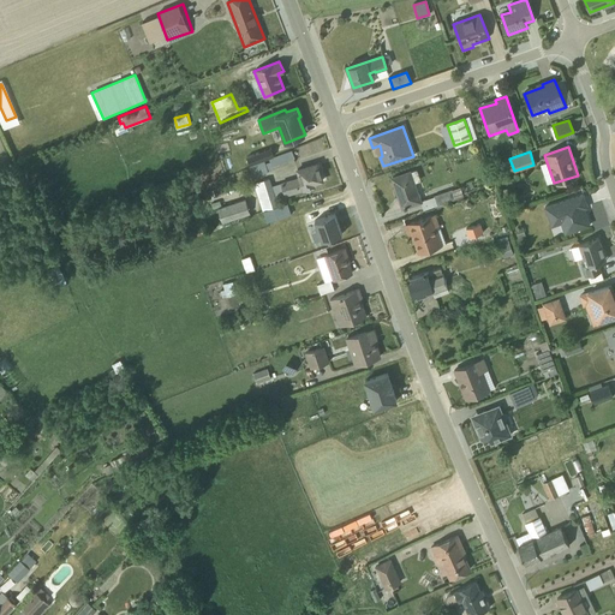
[(252,178),(296,162),(292,153),(249,168),(252,178)]
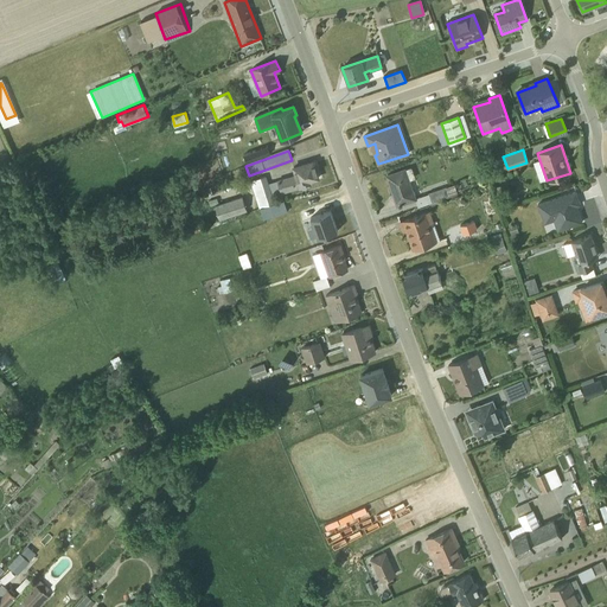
[(272,196),(310,185),(308,181),(318,178),(313,163),(293,168),(294,174),(276,180),(278,181),(268,184),(266,177),(250,181),(260,208),(274,204),(272,196)]
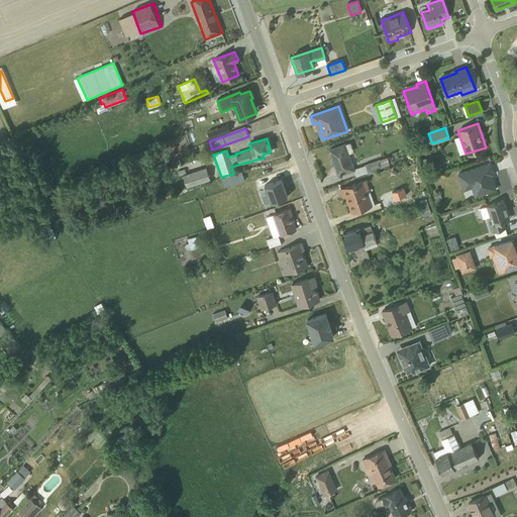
[(386,157),(354,169),(345,145),(329,151),(338,176),(353,171),(356,177),(389,165),(386,157)]
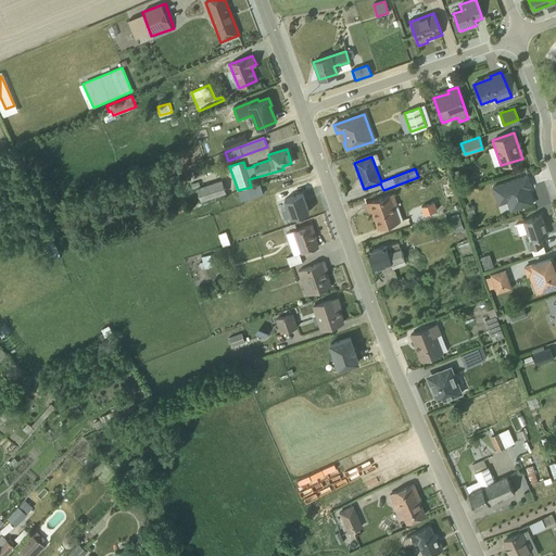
[(527,175),(492,187),(497,204),(507,202),(510,211),(531,204),(526,188),(531,187),(527,175)]
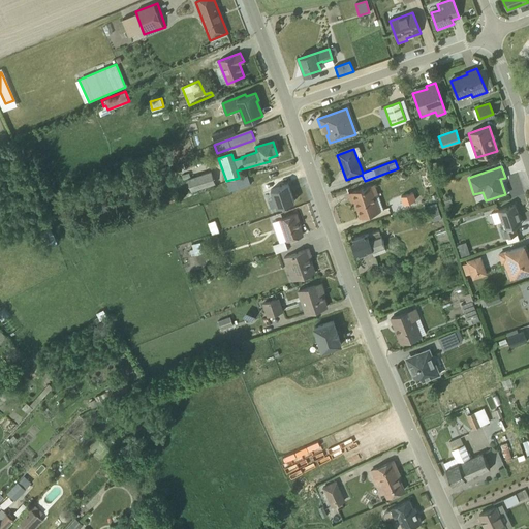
[(191,192),(215,184),(211,172),(187,181),(191,192)]
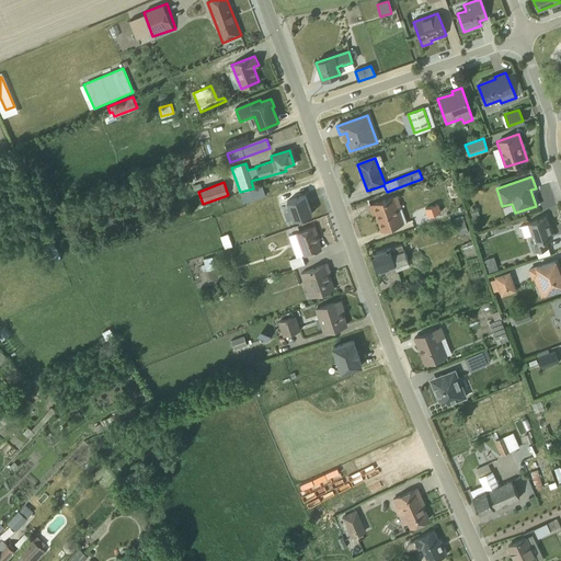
[(253,189),(240,192),(243,203),(266,196),(263,185),(253,189)]
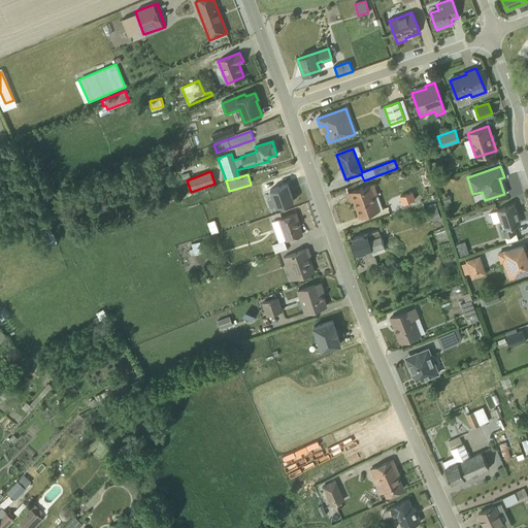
[(359,218),(381,210),(374,195),(377,194),(373,185),(348,194),(351,202),(354,201),(359,218)]
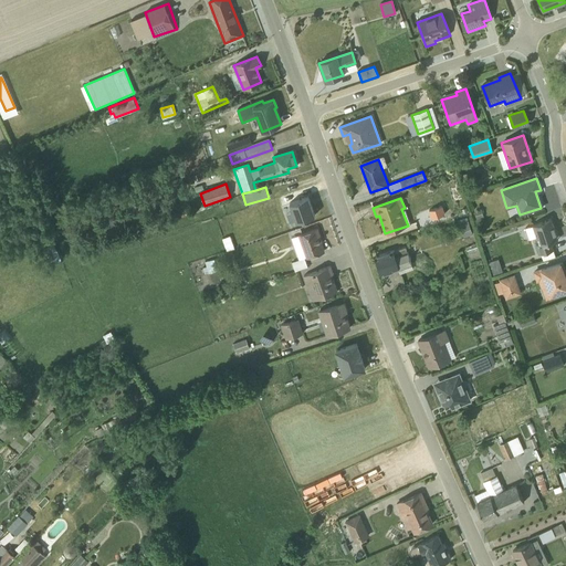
[(483,216),(481,208),(474,210),(477,218),(483,216)]
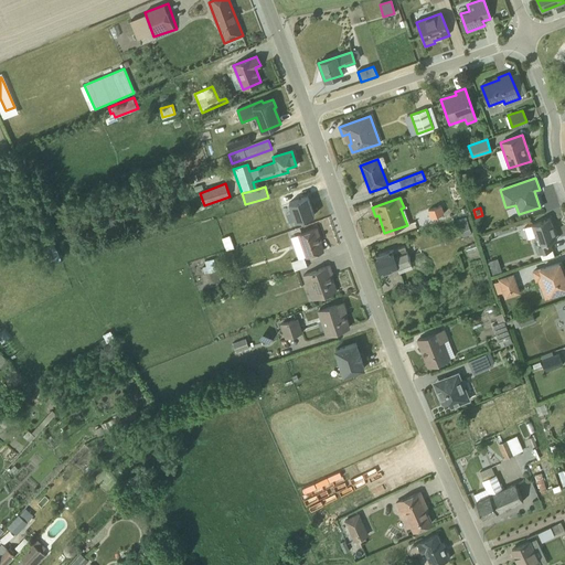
[(472,234),(466,217),(457,221),(462,237),(472,234)]
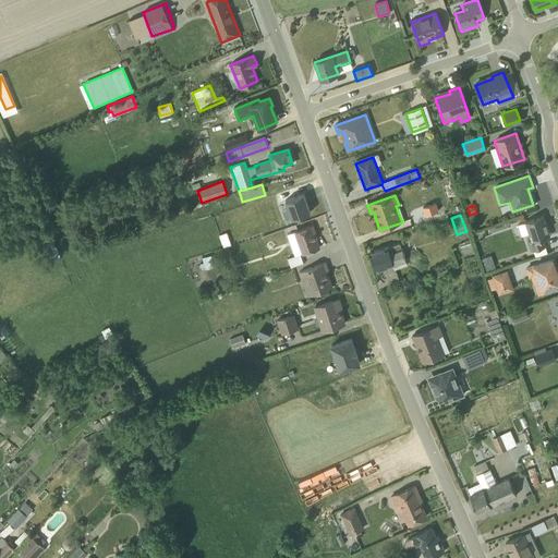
[(548,231),(543,215),(524,221),(528,232),(524,233),(531,251),(546,245),(544,238),(546,237),(545,233),(548,231)]
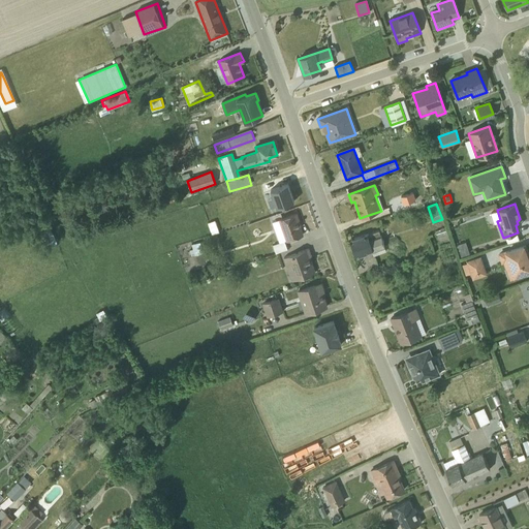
[(297,214),(279,220),(286,241),(303,236),(300,226),(301,225),(297,214)]
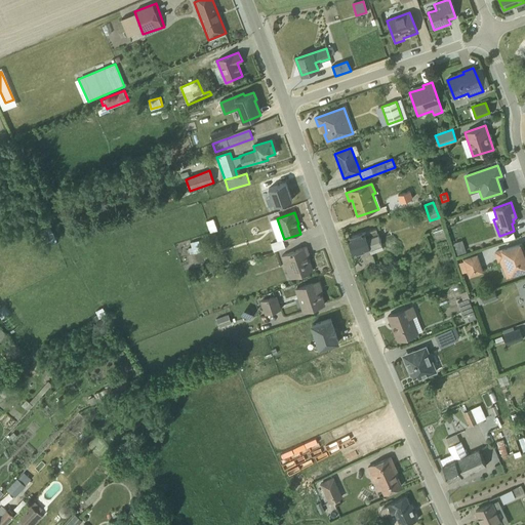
[(381,247),(375,230),(348,239),(353,255),(361,252),(362,254),(381,247)]
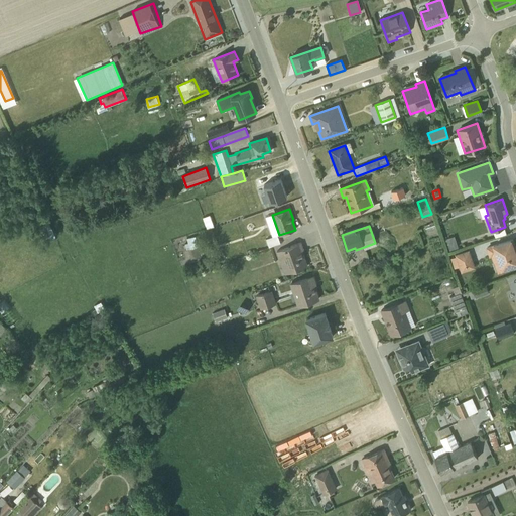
[(197,235),(185,237),(188,248),(199,246),(197,235)]
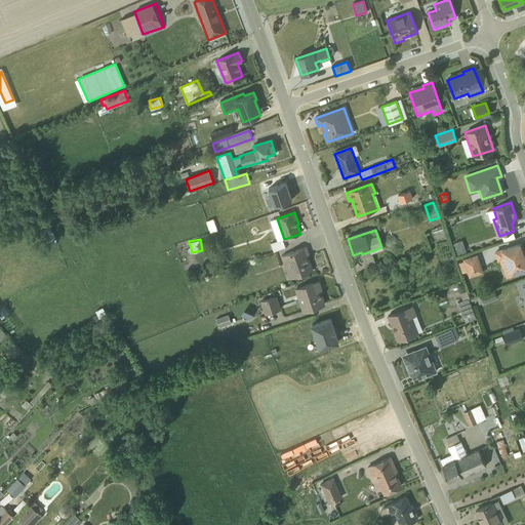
[(282,240),(271,243),(274,252),(285,248),(282,240)]
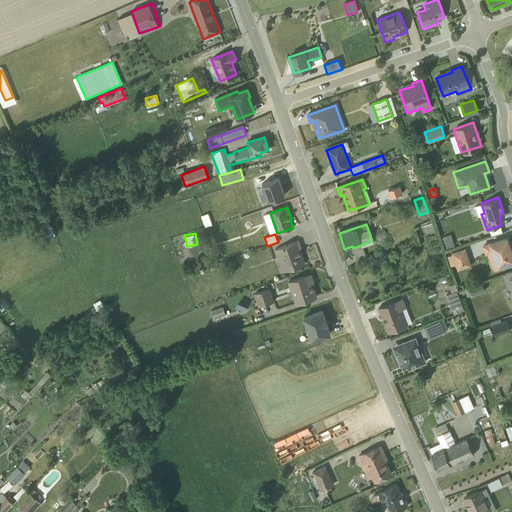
[(454,245),(450,234),(442,236),(446,248),(454,245)]
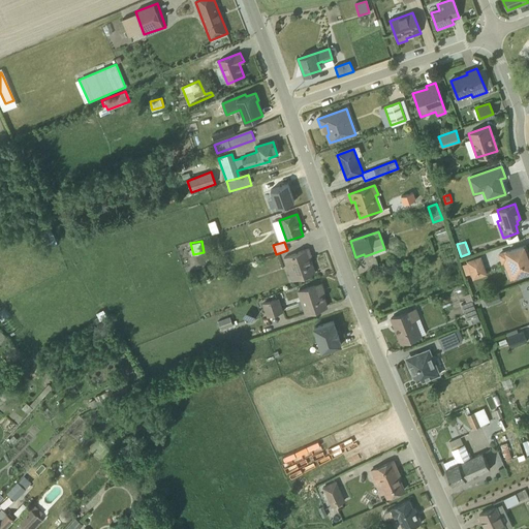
[(509,279),(528,272),(528,260),(528,261),(526,254),(528,254),(525,245),(504,252),(504,251),(498,253),(501,263),(504,262),(509,279)]
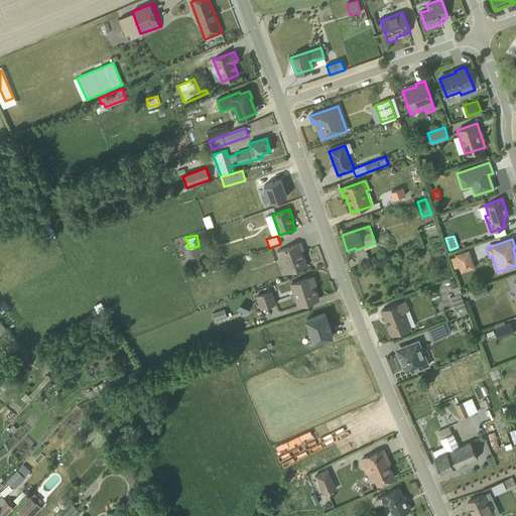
[(301,243),(277,252),(285,274),(307,266),(301,252),(304,251),(301,243)]
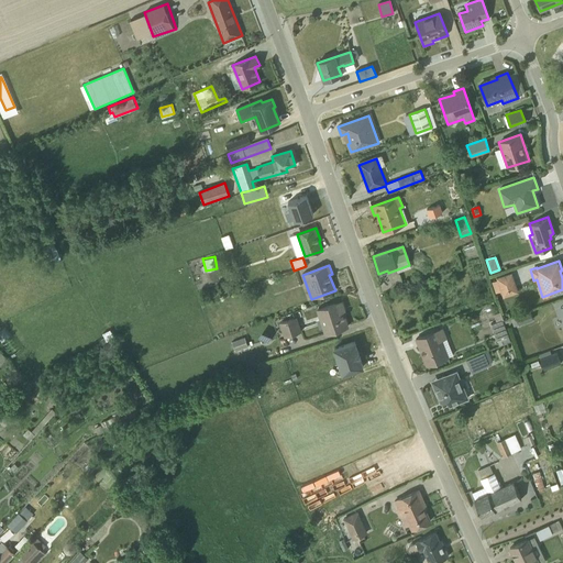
[(518,291),(511,273),(497,278),(497,280),(492,282),(496,293),(501,291),(504,297),(518,291)]
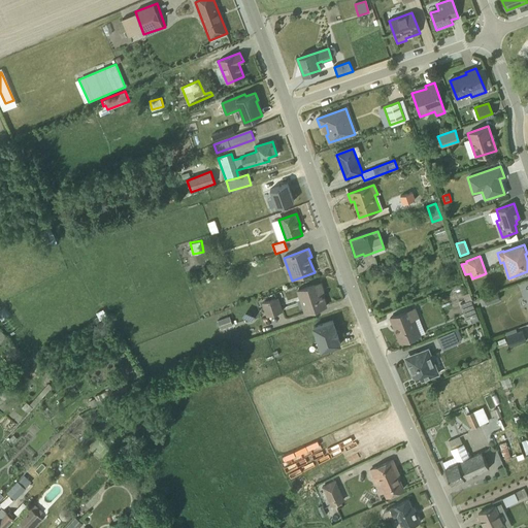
[(321,284),(297,291),(304,314),(326,306),(321,293),(324,292),(321,284)]
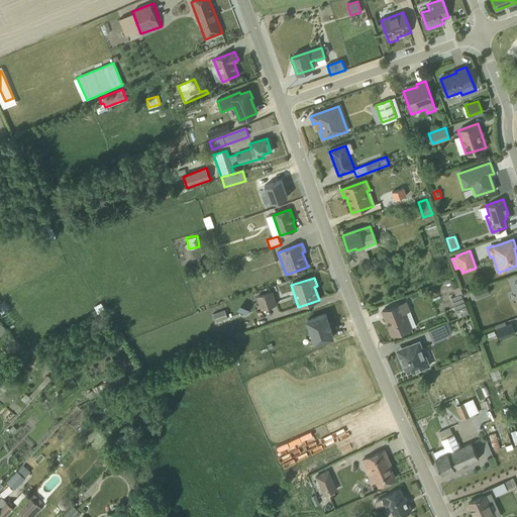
[(490,293),(487,285),(474,291),(477,298),(490,293)]
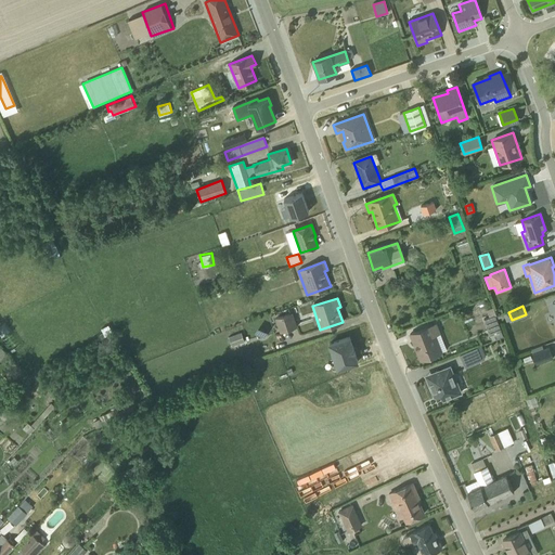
[(275,318),(275,321),(280,333),(297,327),(293,312),(275,318)]
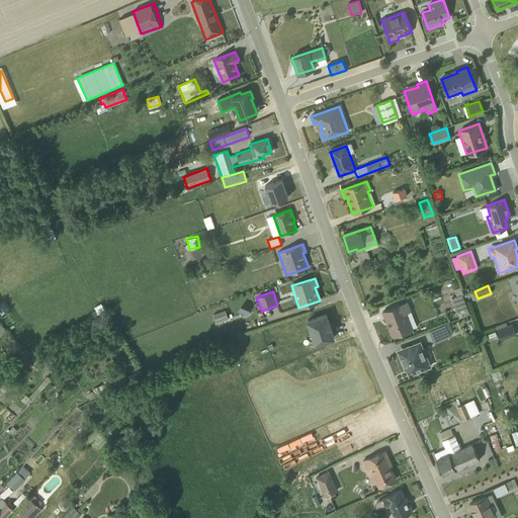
[(461,293),(451,297),(459,318),(469,314),(461,293)]
